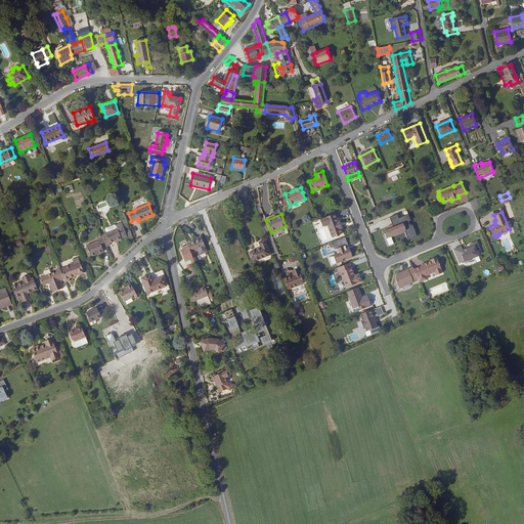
[(338,222),(335,214),(320,220),(322,227),(328,225),(332,237),(343,233),(341,229),(342,228),(339,222),(338,222)]
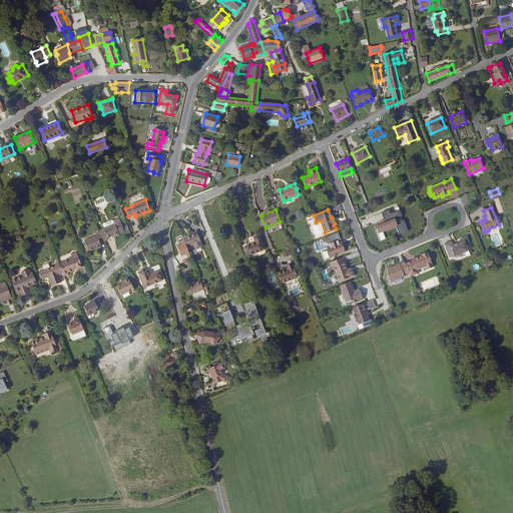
[(400,234),(408,231),(404,221),(402,222),(400,218),(403,217),(400,211),(391,215),(389,211),(382,214),(384,219),(381,220),(382,223),(380,223),(379,221),(375,223),(376,225),(375,225),(378,233),(396,225),(400,234)]
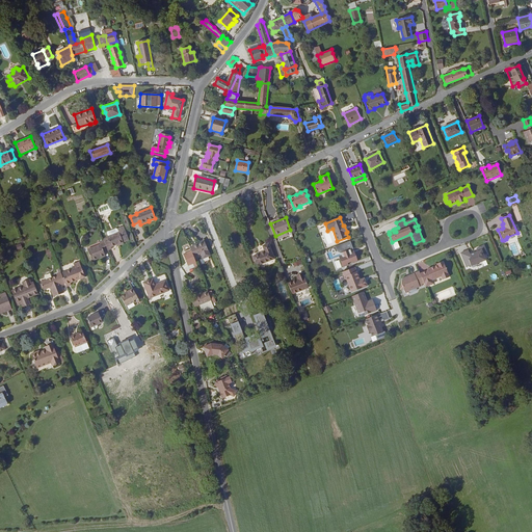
[(227,220),(213,225),(217,237),(231,232),(227,220)]
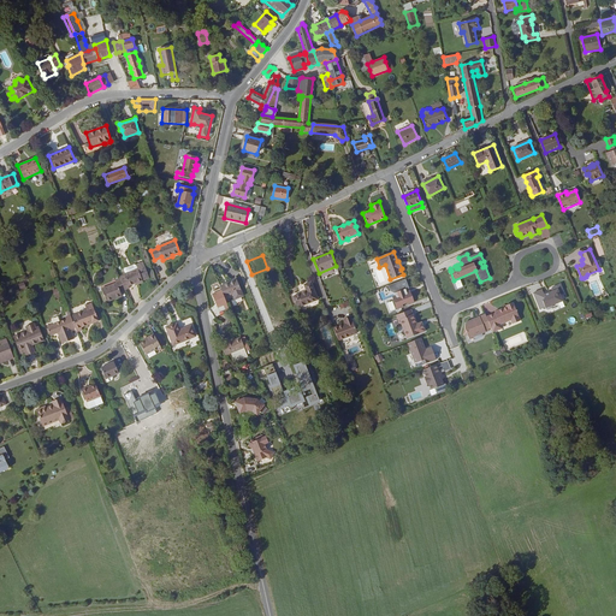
[(149,278),(143,262),(136,265),(138,268),(124,274),(124,276),(120,277),(120,278),(125,290),(130,288),(129,286),(135,284),(137,283),(138,284),(143,282),(142,280),(149,278)]
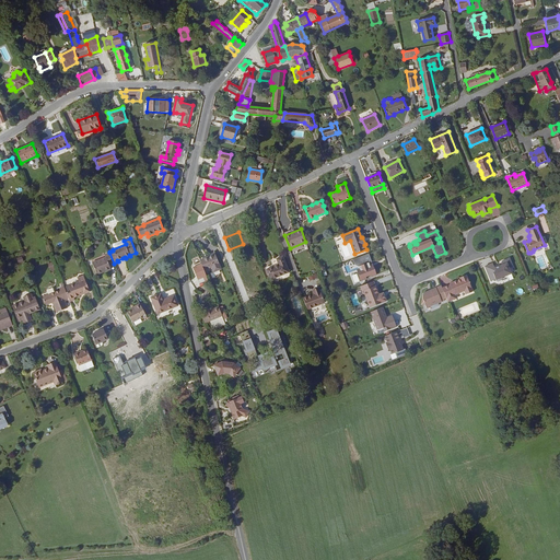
[(114,264),(109,253),(105,255),(106,257),(92,263),(96,275),(103,272),(103,270),(111,267),(109,266),(114,264)]
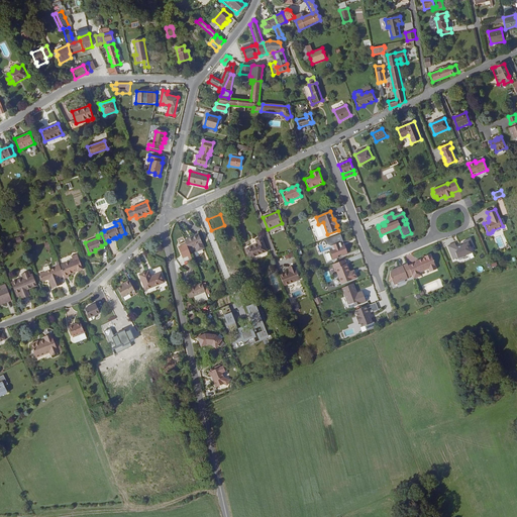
[(204,247),(199,234),(184,240),(188,249),(196,246),(197,250),(204,247)]
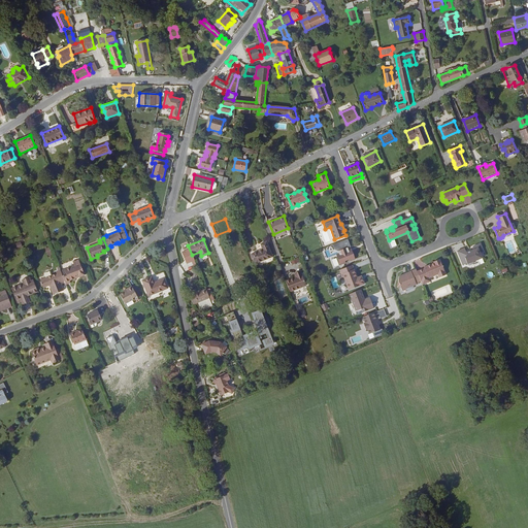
[(349,249),(352,248),(349,239),(333,244),(336,253),(338,253),(339,254),(336,255),(340,265),(341,264),(343,269),(353,265),(356,264),(354,260),(356,259),(352,249),(350,250),(349,249)]
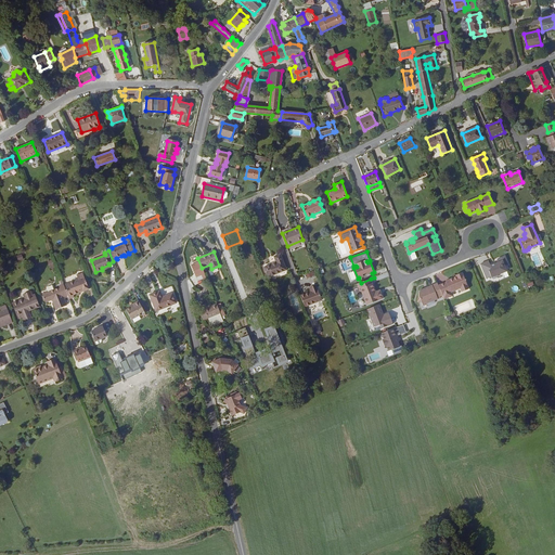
[(286,270),(281,254),(274,257),(276,262),(265,267),(268,278),(286,270)]
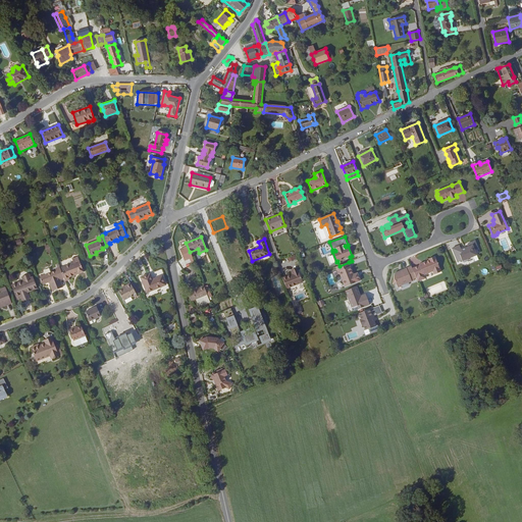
[(459,245),(452,248),(458,262),(462,260),(463,261),(464,262),(467,261),(468,259),(477,255),(474,248),(477,246),(475,241),(467,244),(468,247),(461,250),(459,245)]
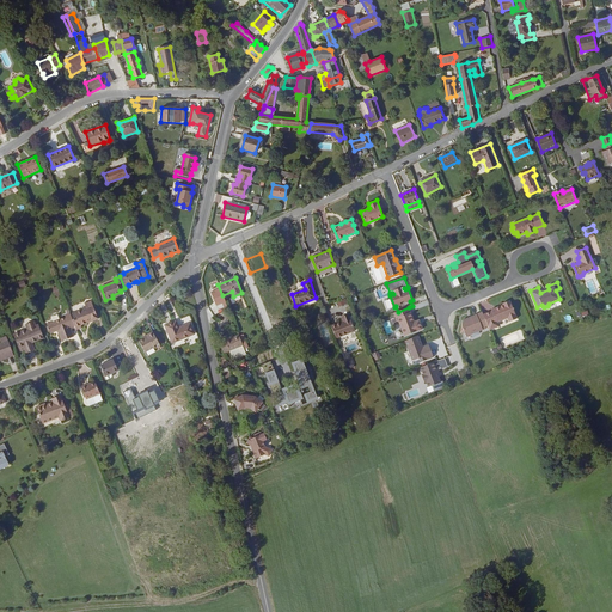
[(98,318),(91,301),(85,304),(86,307),(71,314),(75,325),(77,330),(81,328),(81,325),(85,324),(85,322),(91,320),(91,322),(98,318)]
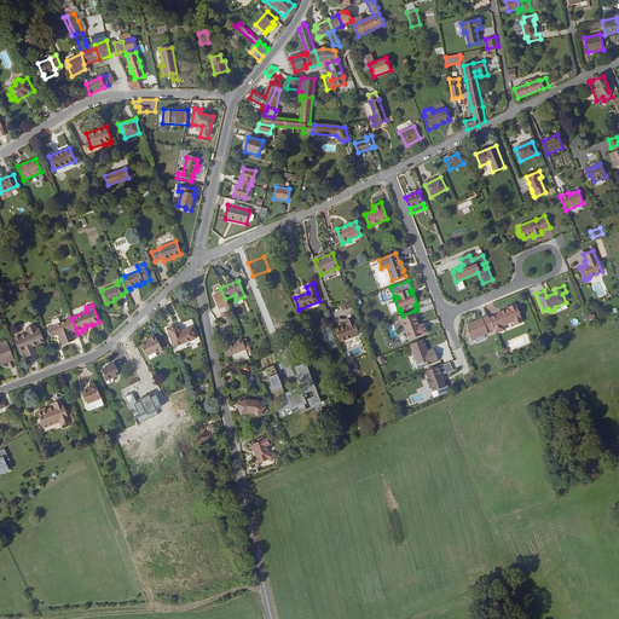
[(498,314),(489,318),(493,330),(495,334),(504,330),(503,327),(514,322),(515,325),(522,323),(515,305),(508,307),(509,308),(501,312),(502,314),(498,316),(498,314)]
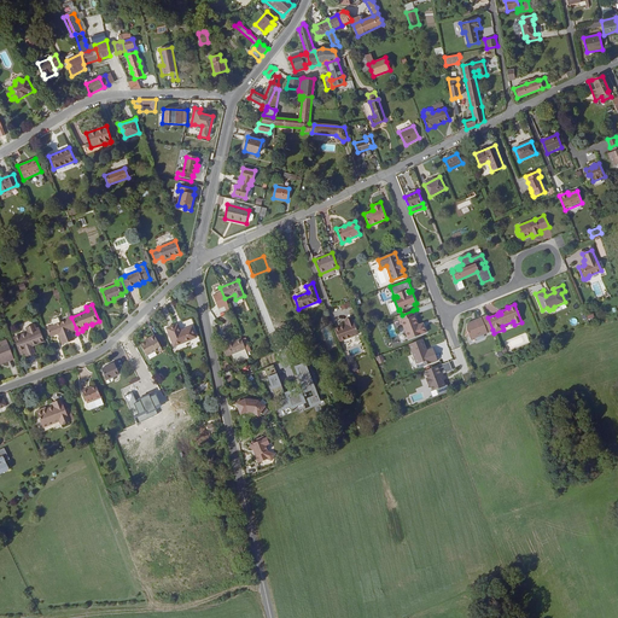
[(424,326),(419,328),(418,325),(413,310),(402,315),(397,316),(400,321),(401,321),(408,339),(426,333),(424,326)]
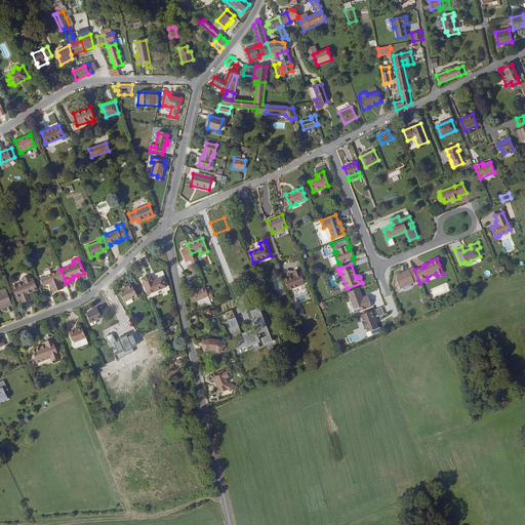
[(396,286),(399,286),(400,289),(405,287),(405,288),(406,288),(410,287),(411,285),(410,284),(416,282),(415,281),(418,280),(414,270),(413,268),(405,272),(405,273),(403,274),(401,273),(397,275),(395,284),(395,285),(396,285),(396,286)]
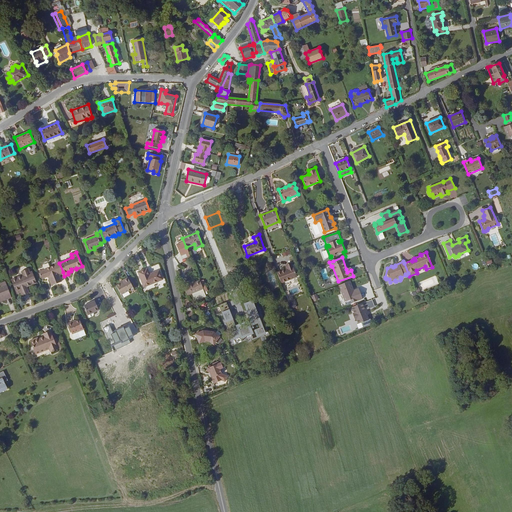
[(59,274),(63,272),(59,263),(59,262),(54,264),(55,265),(39,271),(42,279),(48,276),(52,285),(62,282),(59,274)]
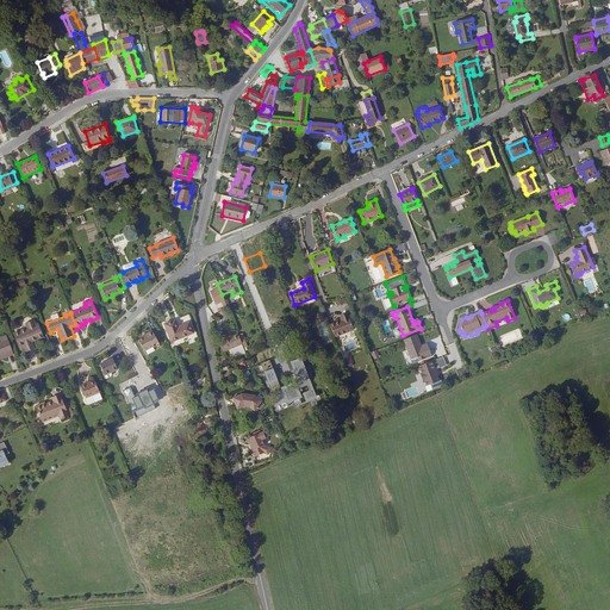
[(342,319),(330,324),(335,336),(354,329),(348,313),(346,312),(341,315),(341,316),(342,319)]
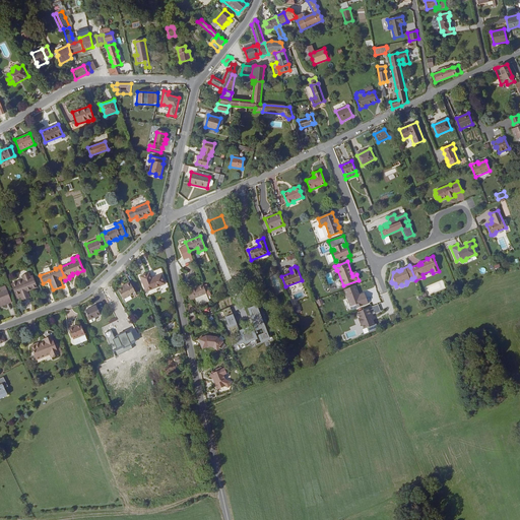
[(149,272),(140,276),(146,291),(166,283),(161,274),(151,278),(149,272)]
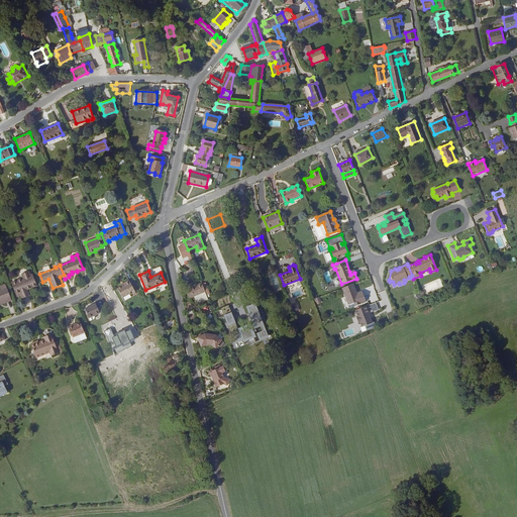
[(37,286),(33,276),(31,277),(30,275),(29,272),(21,275),(22,278),(23,279),(17,282),(16,280),(11,282),(13,287),(15,286),(16,290),(14,290),(16,295),(20,294),(21,295),(22,298),(29,295),(27,290),(37,286)]
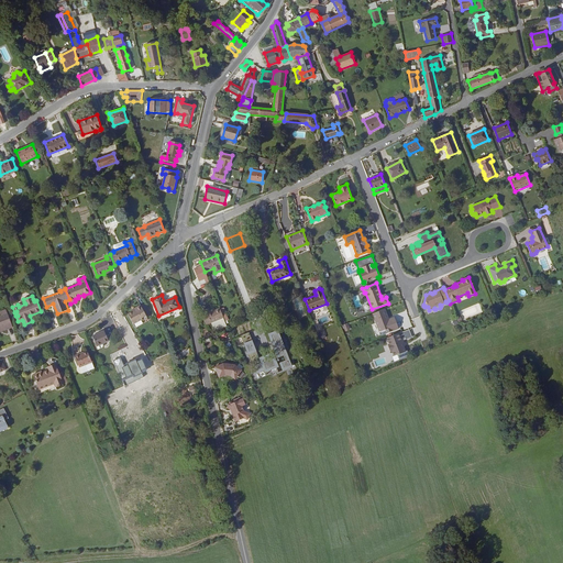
[(301,302),(295,306),(299,317),(306,315),(301,302)]
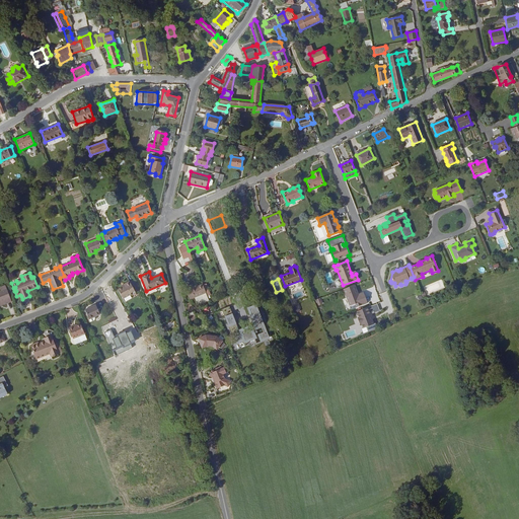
[(136,293),(130,281),(125,284),(126,285),(122,287),(118,290),(123,299),(131,295),(132,296),(136,293)]
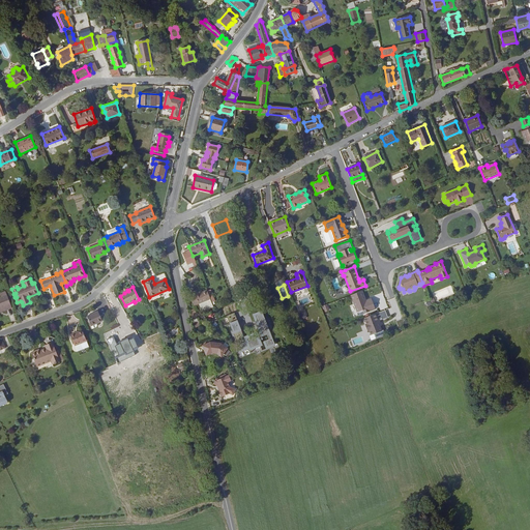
[(210,299),(207,290),(201,293),(195,295),(190,297),(194,305),(210,299)]
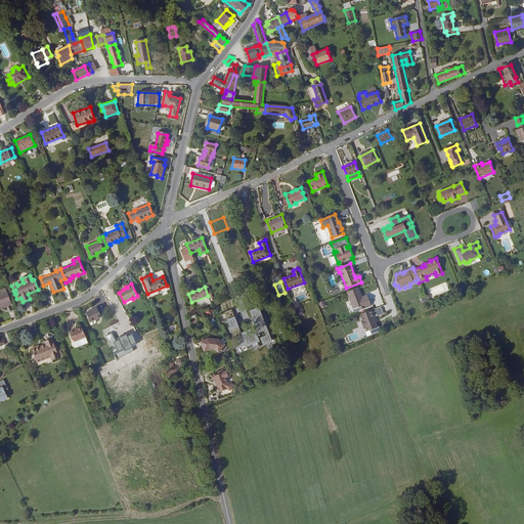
[(12,304),(5,288),(0,290),(1,294),(0,293),(0,306),(3,305),(3,308),(12,304)]
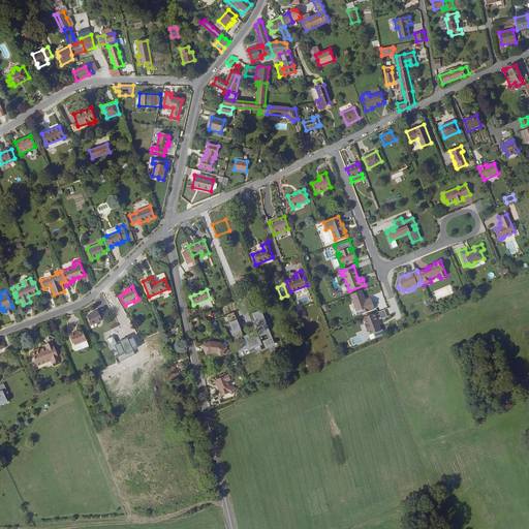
[(365,299),(362,290),(350,294),(356,312),(358,315),(375,309),(371,298),(364,301),(364,300),(365,299)]
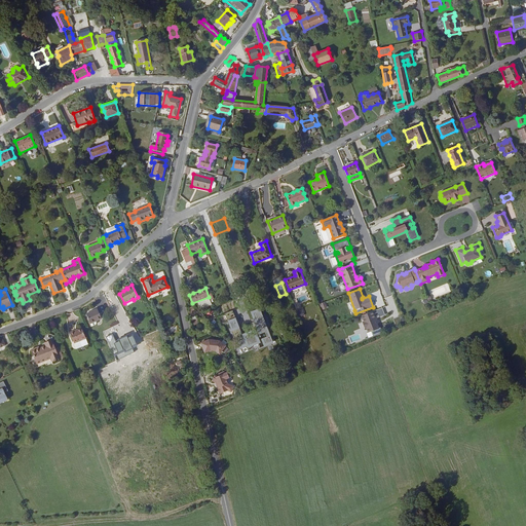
[(193,306),(189,308),(194,326),(199,323),(193,306)]
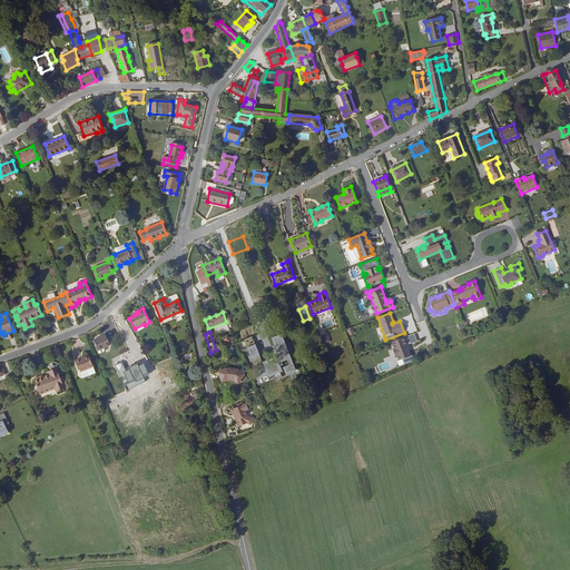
[(327,333),(322,336),(325,343),(331,341),(327,333)]
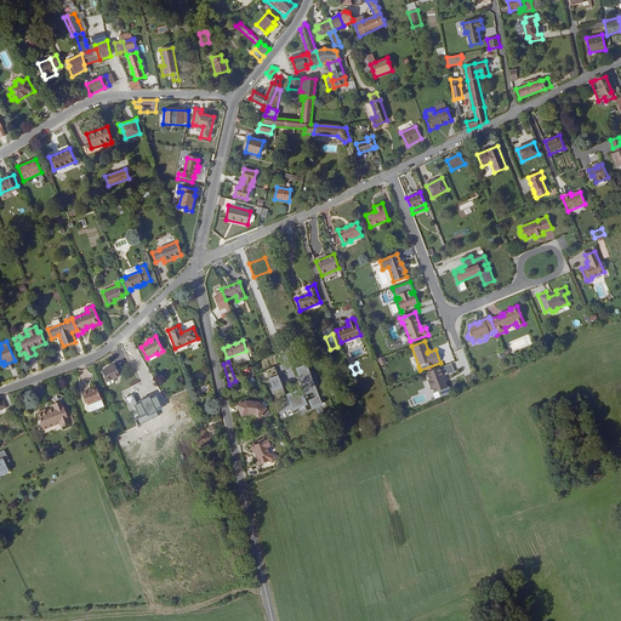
[(115,365),(102,371),(107,382),(112,380),(120,376),(115,365)]
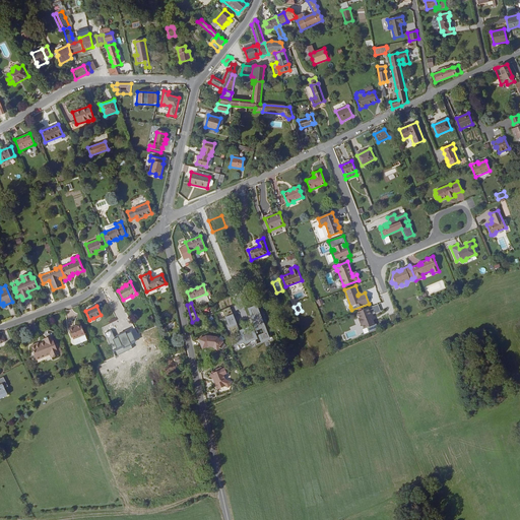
[(370,308),(358,312),(360,318),(359,319),(361,325),(362,324),(364,329),(375,325),(373,320),(372,317),(373,317),(370,308)]
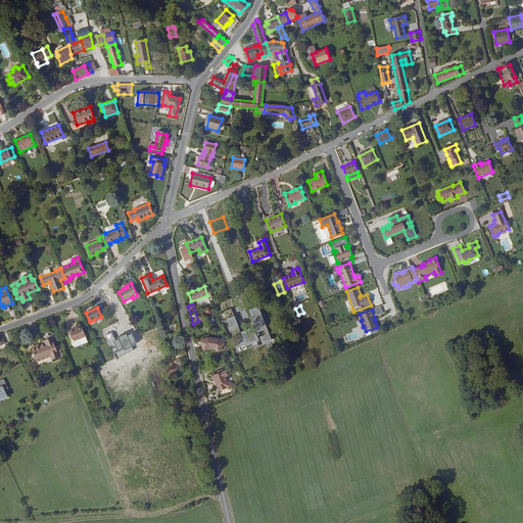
[(110,326),(108,327),(111,336),(116,335),(120,341),(129,337),(122,321),(119,322),(117,323),(113,324),(110,326)]
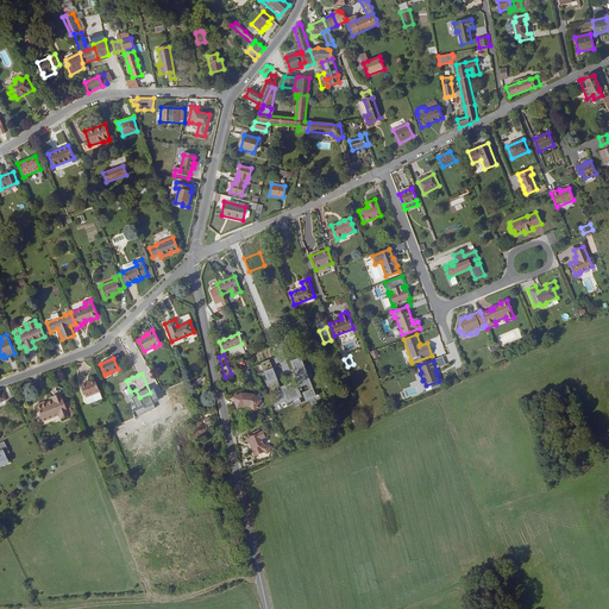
[(410,387),(402,389),(405,397),(422,393),(418,375),(415,375),(416,381),(409,383),(410,387)]
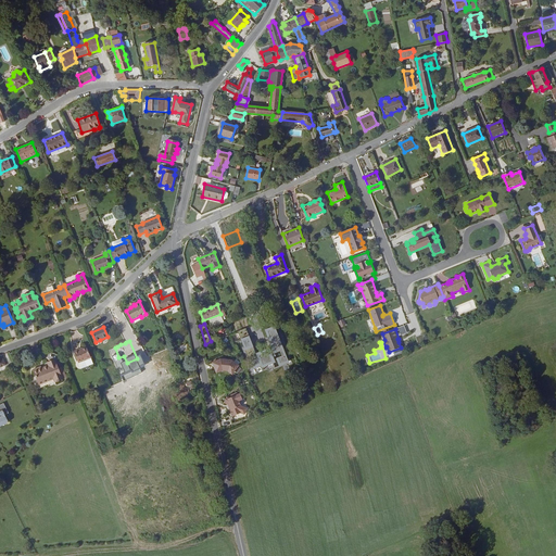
[(81,349),(79,350),(78,350),(74,351),(78,363),(91,357),(86,346),(81,349)]
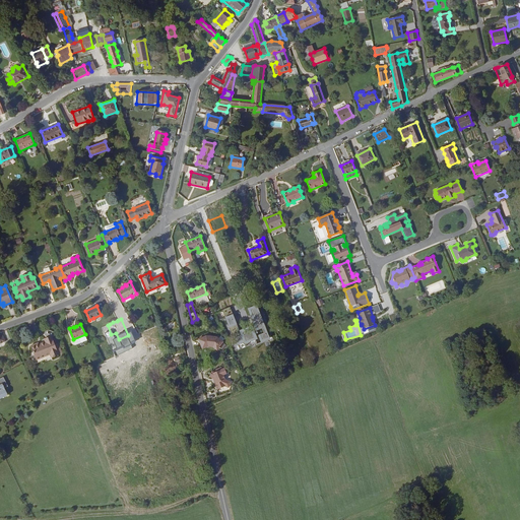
[(52,358),(59,354),(55,344),(51,335),(44,338),(45,341),(39,344),(38,343),(30,346),(37,360),(50,354),(52,358)]
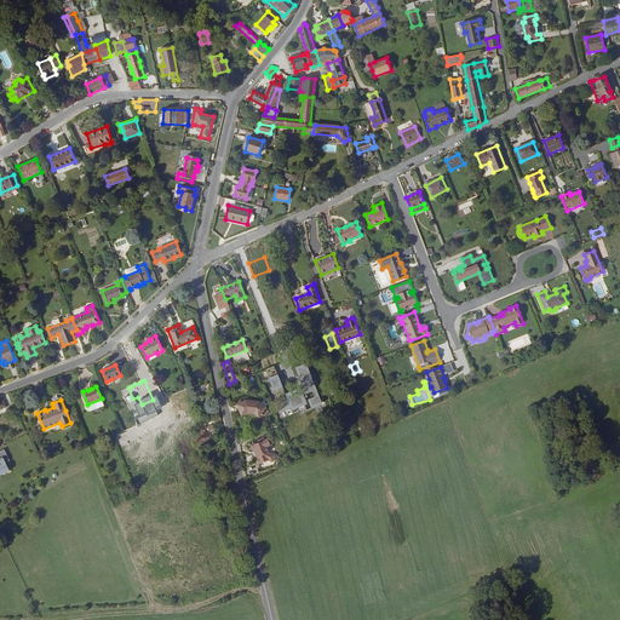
[(246,401),(237,405),(241,415),(247,413),(254,413),(258,417),(265,408),(258,402),(246,401)]
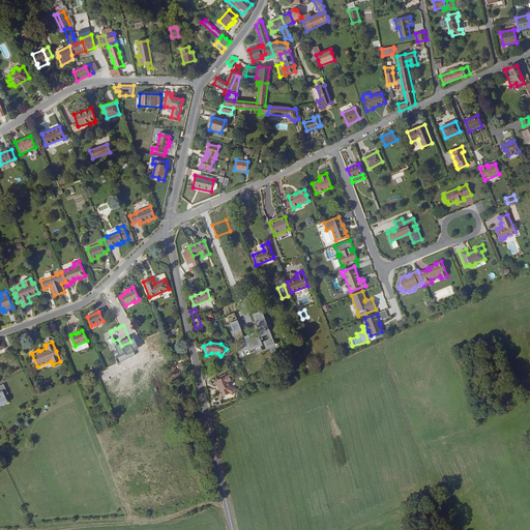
[(230,381),(232,380),(229,375),(214,380),(222,398),(235,392),(230,381)]
